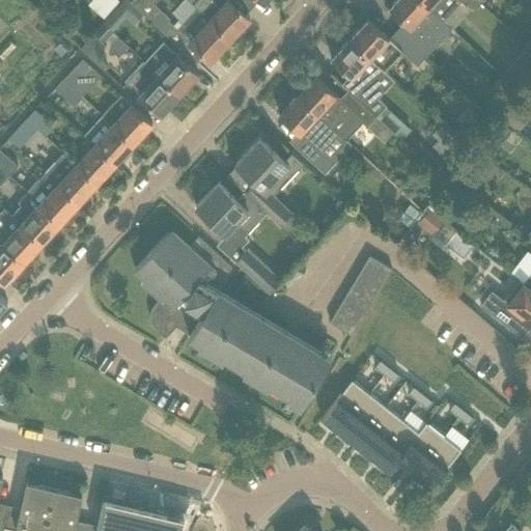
[(90,0),(89,2),(106,17),(120,0),(90,0)]
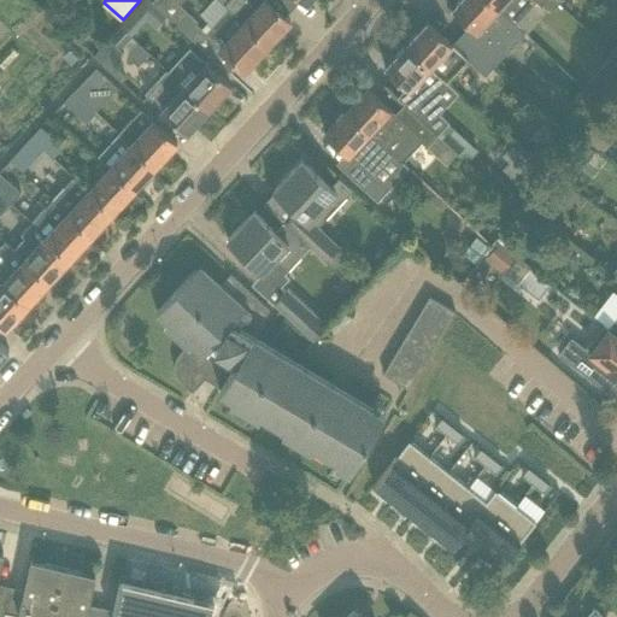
[(244,23),(228,9),(206,33),(195,22),(197,21),(175,0),(153,0),(152,3),(184,33),(186,31),(209,53),(217,45),(244,70),(266,45),(244,23)]
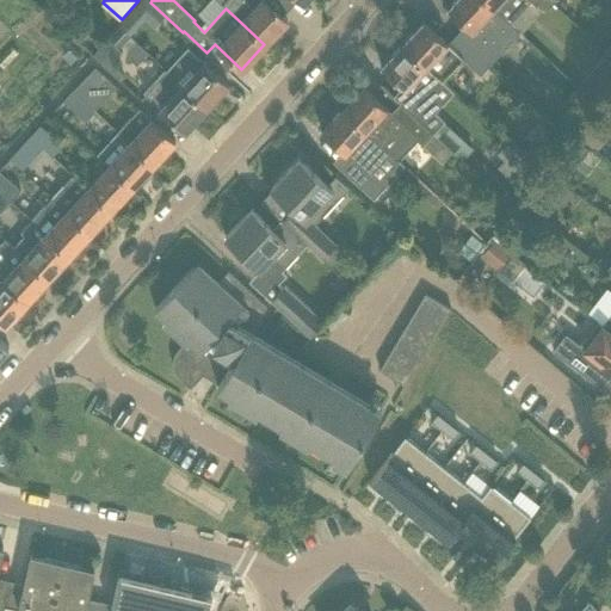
[(287,20),(265,0),(226,0),(222,5),(226,8),(241,23),(264,44),(287,20)]
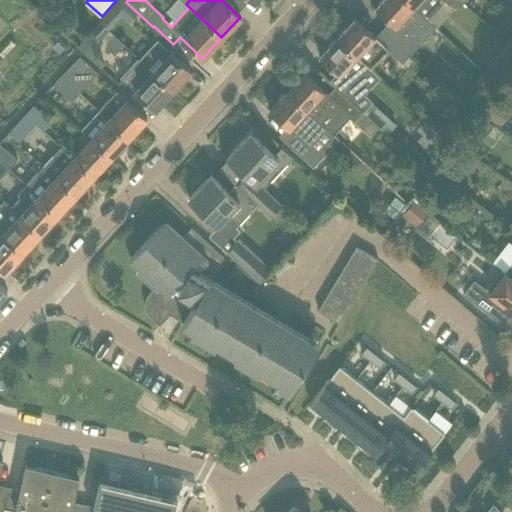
[(435,27),(406,0),(379,0),(374,6),(398,28),(390,37),(409,55),(435,27)]
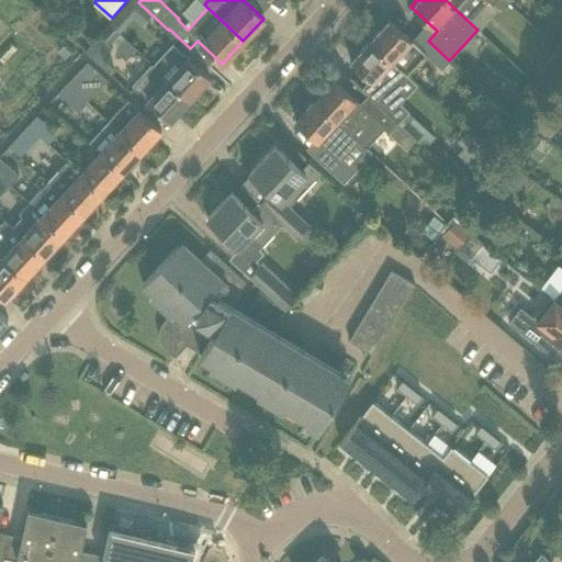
[(493,4),(496,0),(446,0),(478,30),(479,31),(498,10),(493,4)]
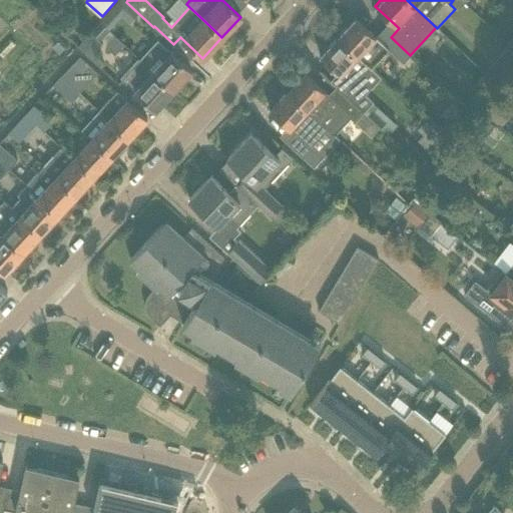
[(391,37),(384,45),(355,17),(337,36),(371,67),(388,48),(403,62),(410,55),(391,37)]
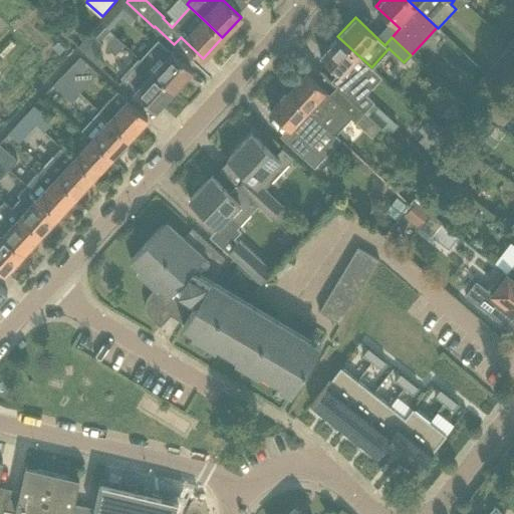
[(115,53),(124,45),(113,35),(100,22),(91,31),(103,42),(115,53)]
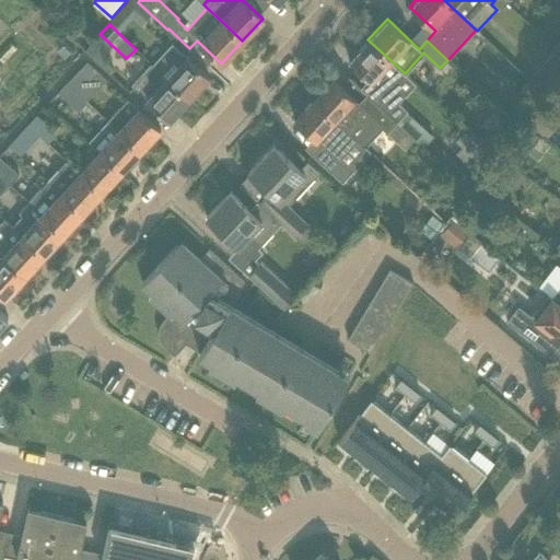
[(405,73),(368,39),(348,60),(375,84),(366,93),(398,121),(408,111),(394,98),(401,91),(395,84),(405,73)]
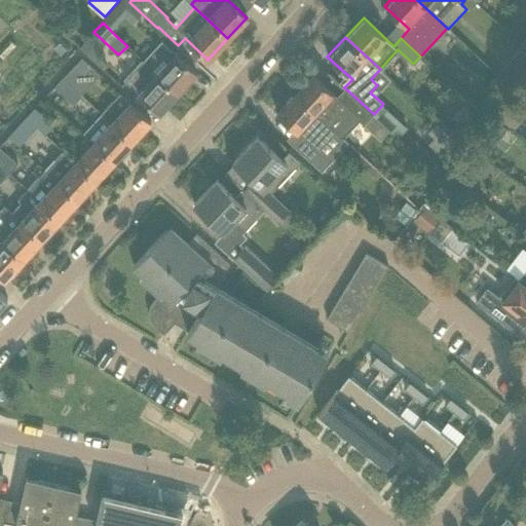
[(178,92),(196,72),(162,41),(144,62),(156,73),(178,92)]
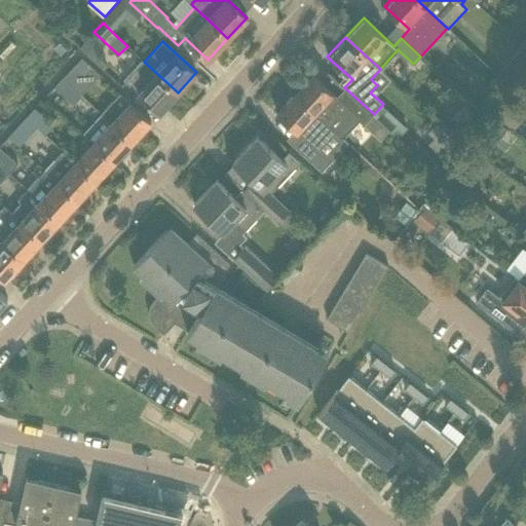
[(62,80),(80,97),(101,74),(81,58),(62,80)]
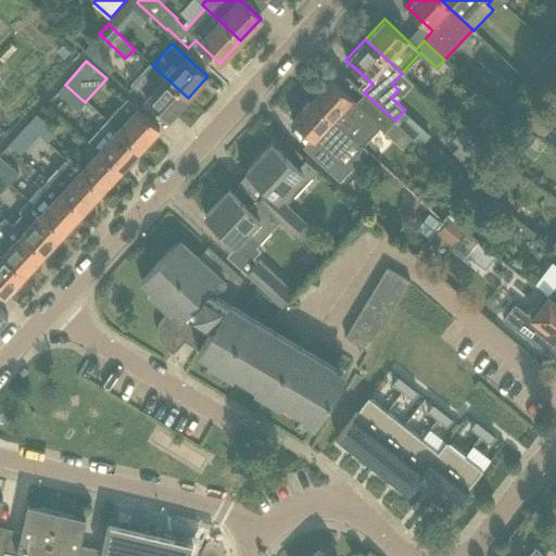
[(188,98),(165,77),(155,87),(142,75),(133,86),(168,118),(188,98)]
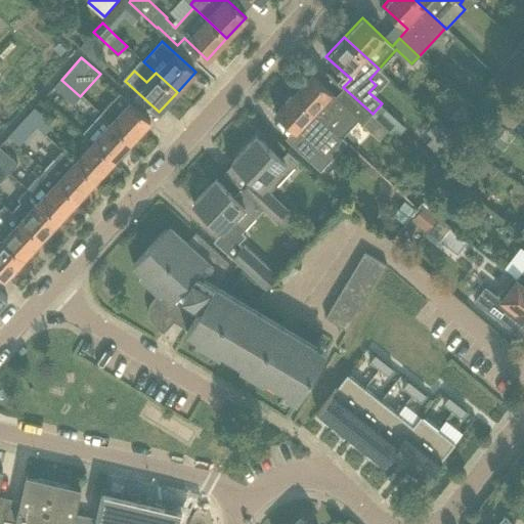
[(373,114),(343,87),(336,95),(311,73),(293,92),(328,124),(341,137),(357,120),(362,124),(373,114)]
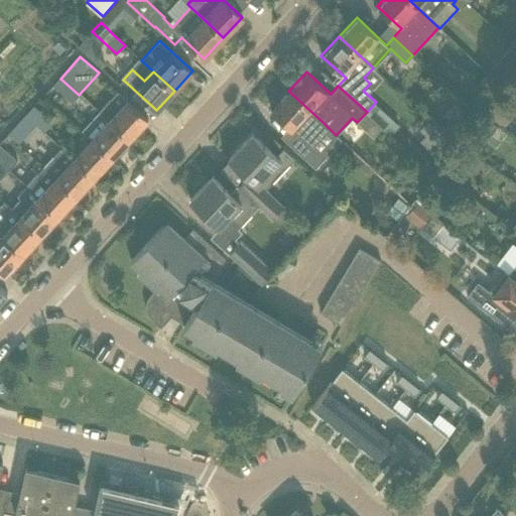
[(72,103),(79,95),(60,79),(53,87),(72,103)]
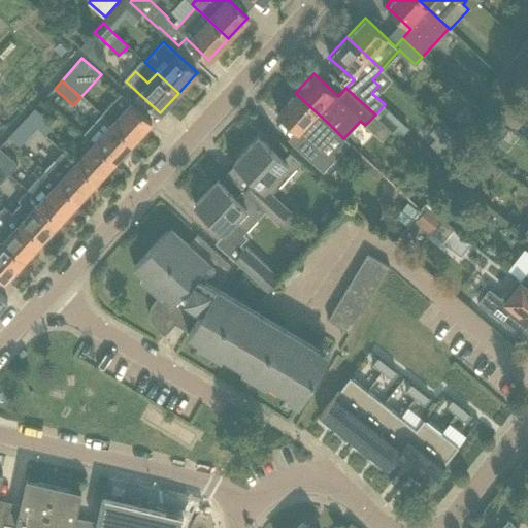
[(295,93),(276,112),(292,127),(297,131),(299,133),(302,136),(294,144),(323,171),(331,162),(311,145),(330,125),(295,93)]
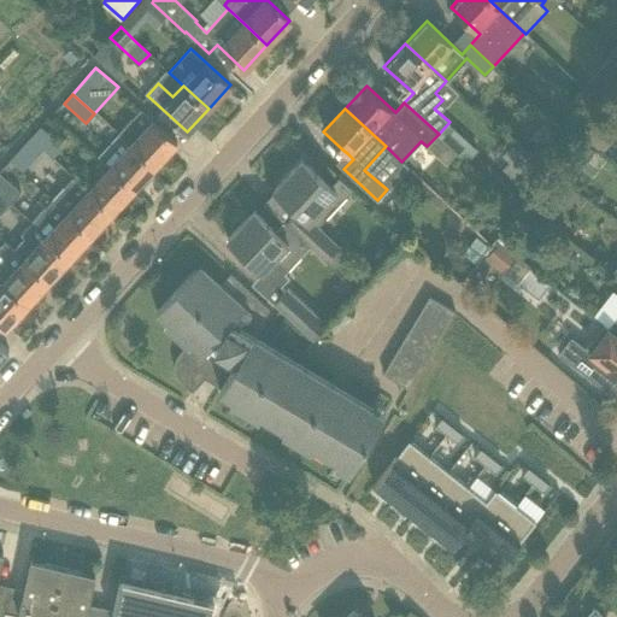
[(131,119),(118,133),(131,145),(156,166),(177,142),(159,127),(153,121),(144,130),(131,119)]
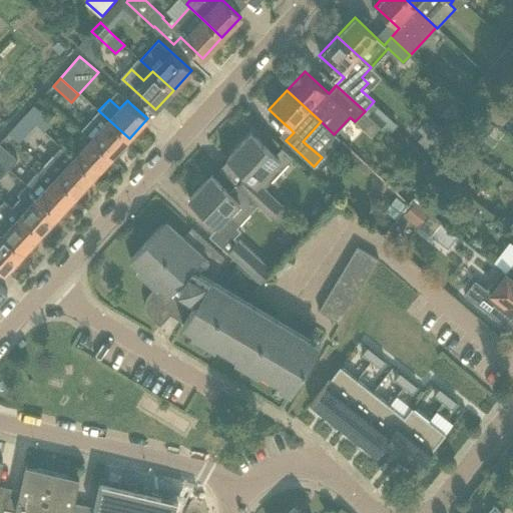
[(34,105),(25,114),(36,123),(44,131),(44,130),(52,121),(34,105)]
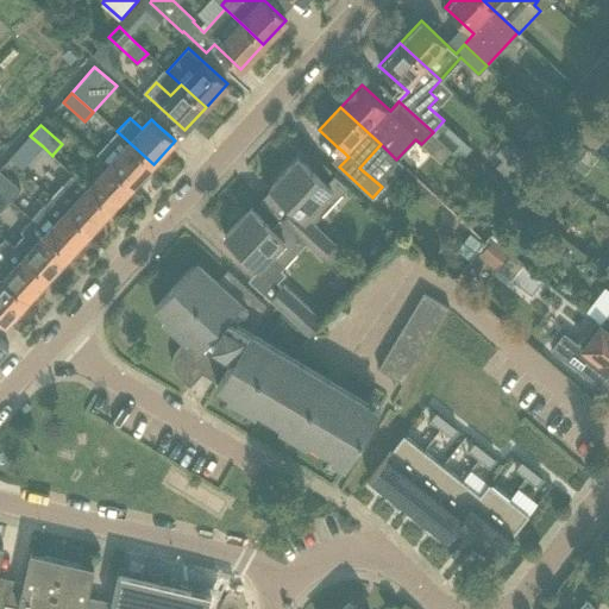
[(30,136),(22,145),(33,156),(43,146),(30,136)]
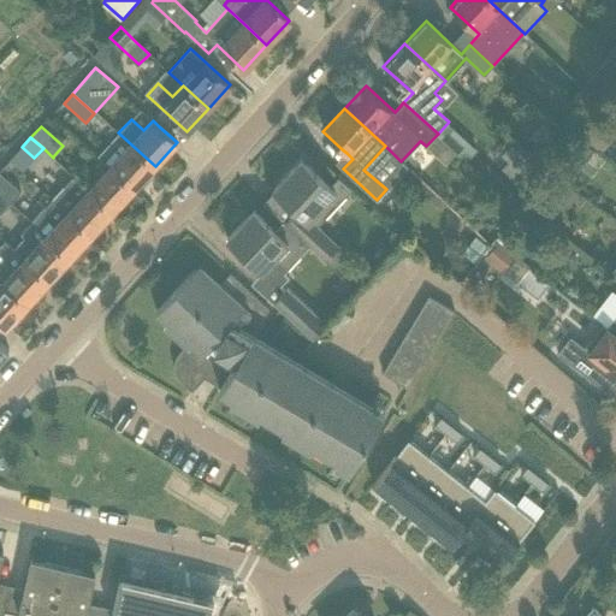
[(134,189),(155,166),(131,144),(110,167),(134,189)]
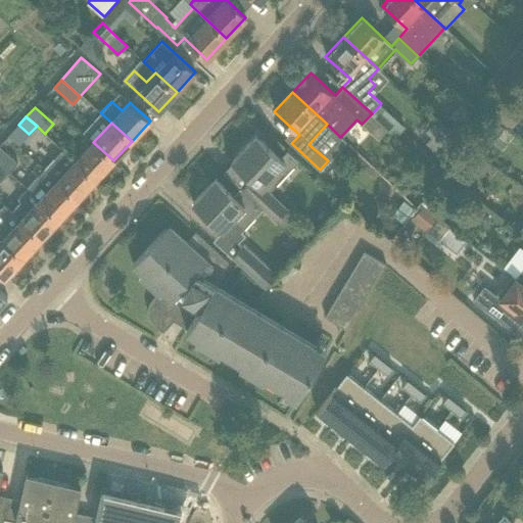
[(266,188),(275,179),(273,176),(285,162),(255,135),(232,160),(251,179),(242,188),(240,187),(239,188),(275,221),(287,208),(266,188)]
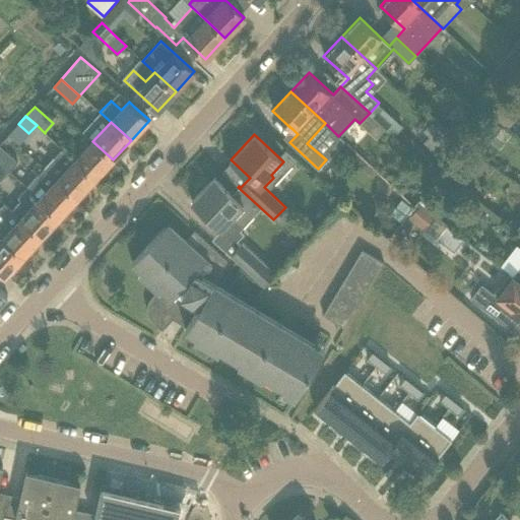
[(92,141),(75,160),(94,179),(113,159),(92,141)]
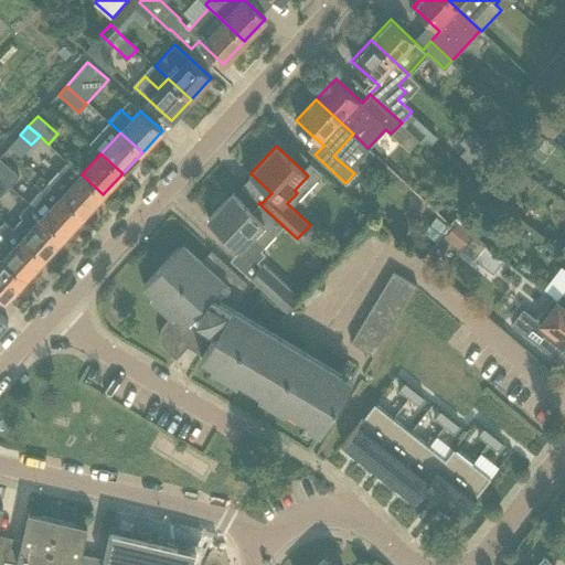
[(0,176),(10,185),(19,176),(0,158),(0,176)]
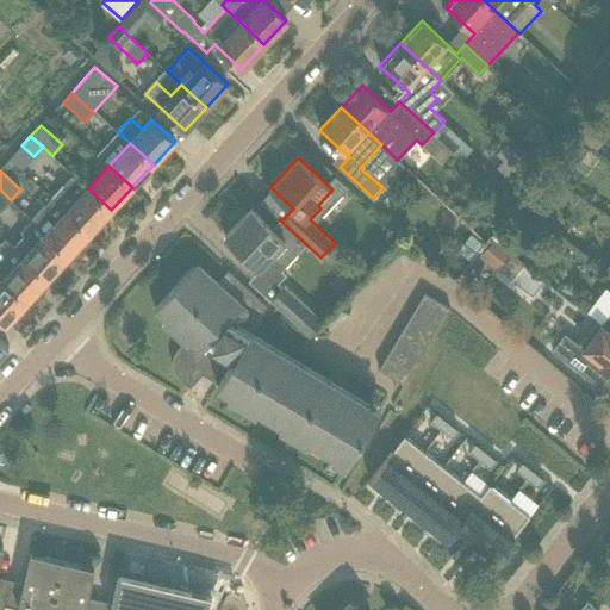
[(545,218),(567,191),(547,174),(524,201),(545,218)]
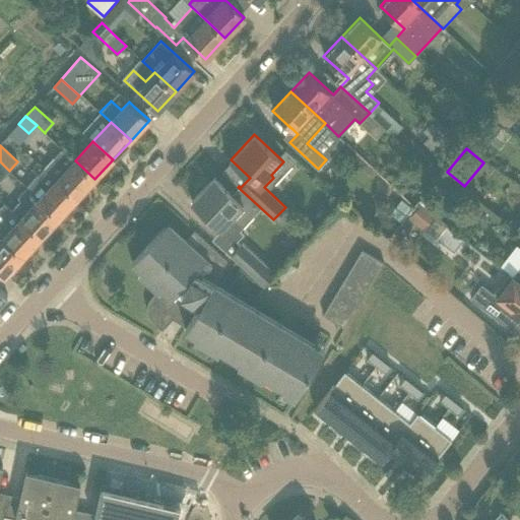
[(77,198),(94,179),(75,160),(63,149),(45,169),(77,198)]
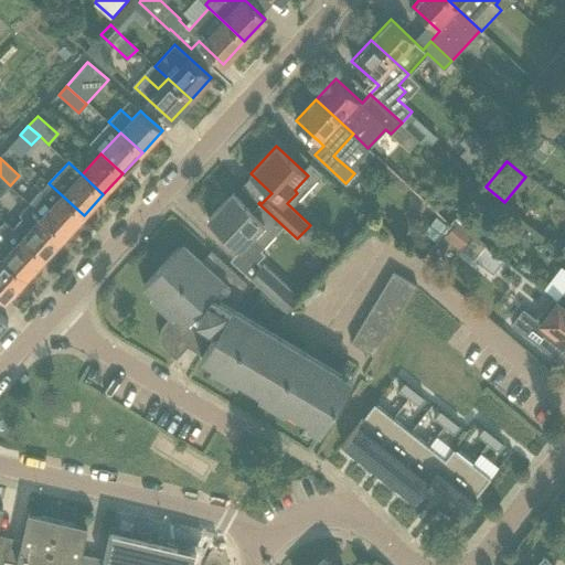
[(0,195),(0,196),(10,185),(0,176),(0,195)]
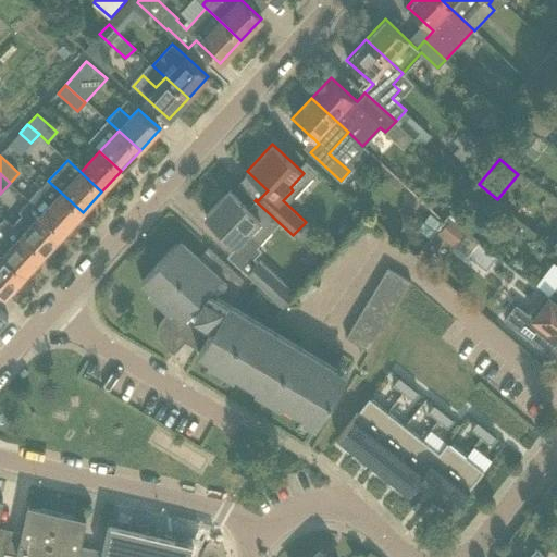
[(444,183),(459,196),(467,186),(452,173),(444,183)]
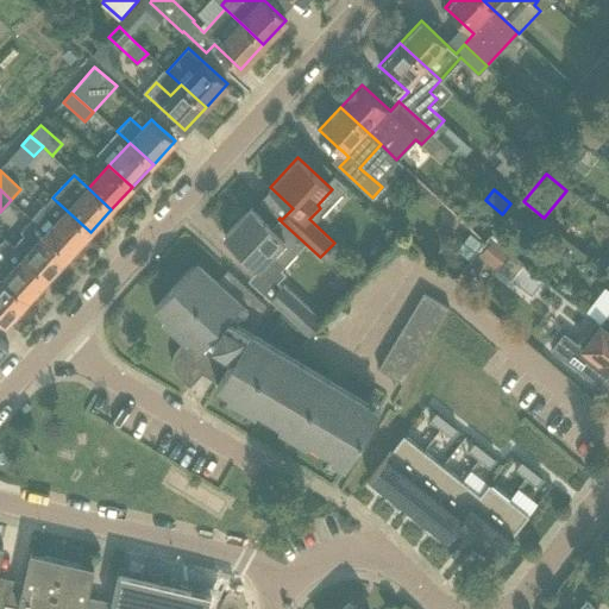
[(43,211),(33,221),(69,255),(90,232),(52,198),(42,209),(43,211)]
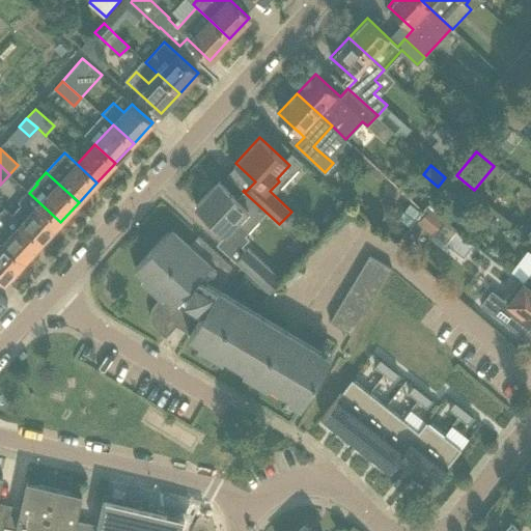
[(249,239),(245,235),(248,232),(242,226),(253,215),(218,182),(195,205),(241,247),(249,239)]
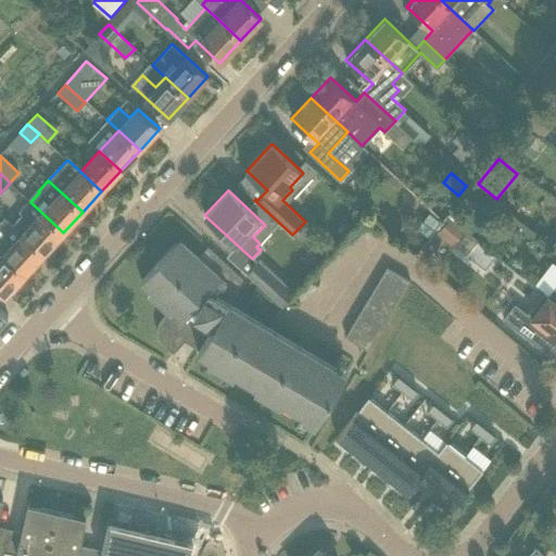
[(45,253),(63,232),(30,202),(29,201),(20,211),(23,213),(13,224),(45,253)]
